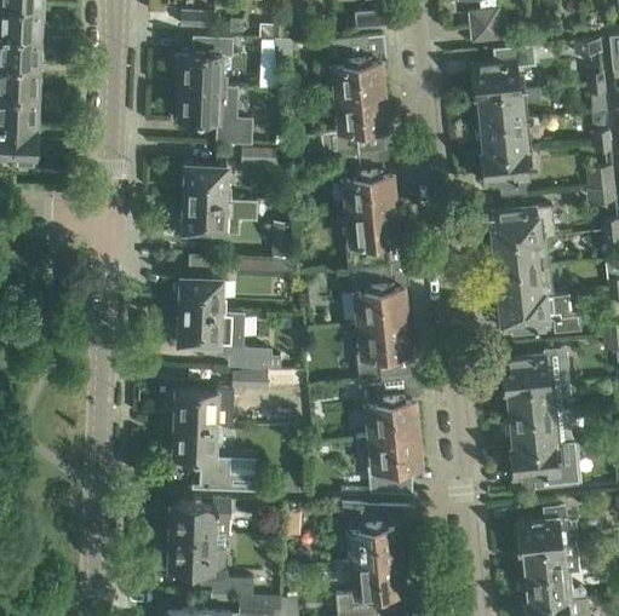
[(458,0),(459,1),(469,0),(481,0),(482,12),(469,13),(470,27),(498,23),(496,0),(458,0)]
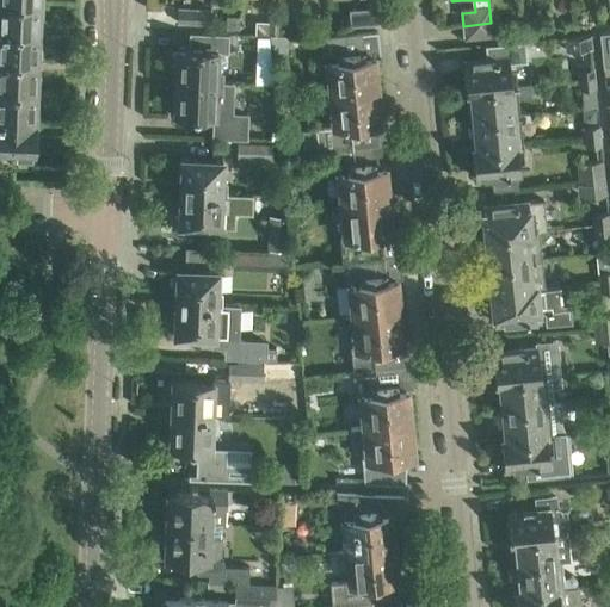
[(488,0),(491,23),(463,26),(464,41),(493,37),(488,0)]
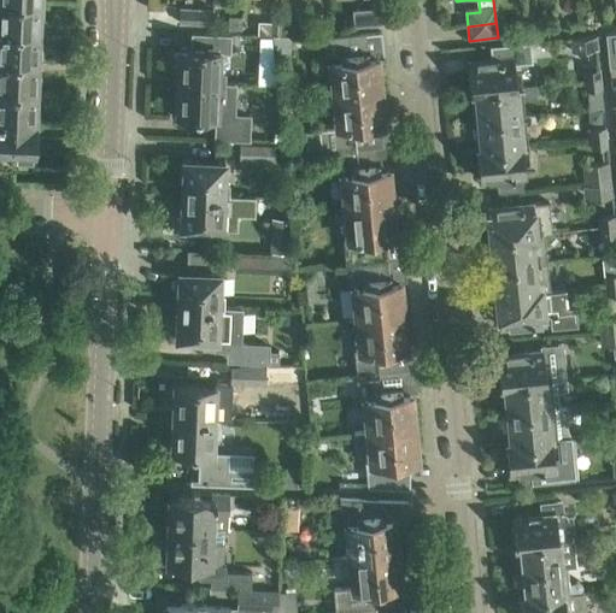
[(0,34),(40,36),(40,23),(44,22),(45,6),(0,4),(0,34)]
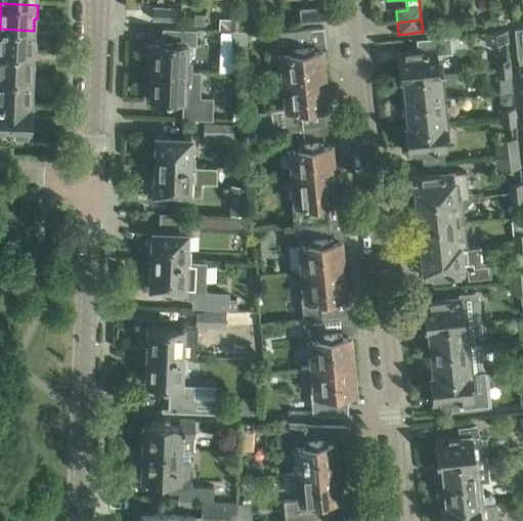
[(182,11),(174,11),(154,10),(153,22),(182,24),(182,11)]
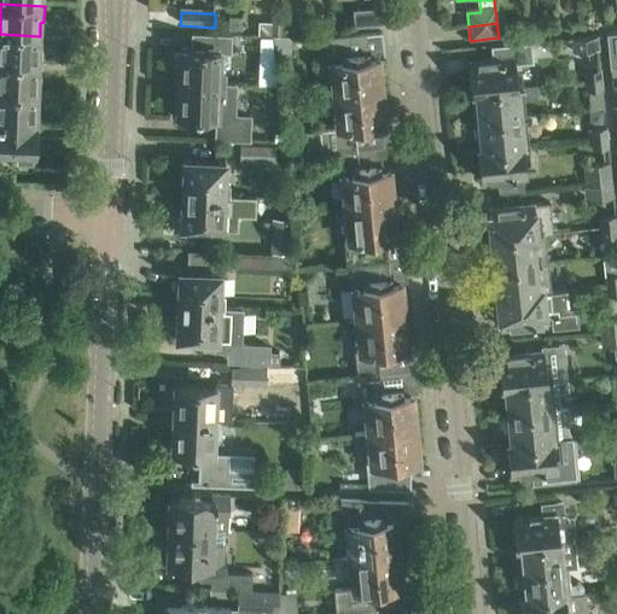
[(359,29),(360,29),(383,27),(382,12),(358,15),(359,29)]
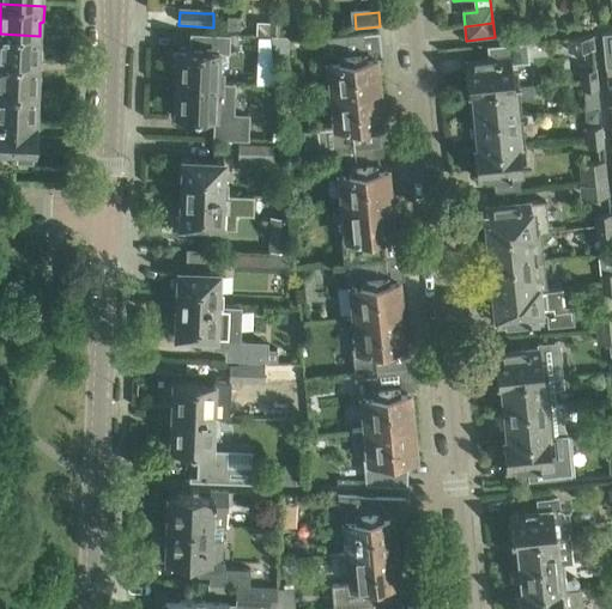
[(229,20),(229,34),(242,34),(242,20),(229,20)]
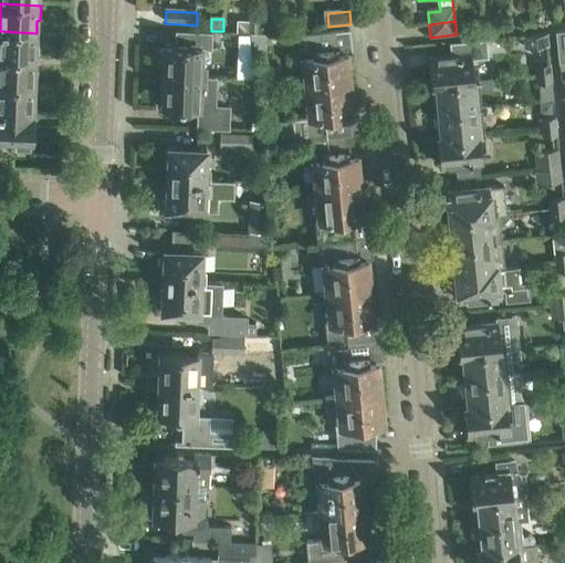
[(238,23),(238,34),(250,35),(250,23),(238,23)]
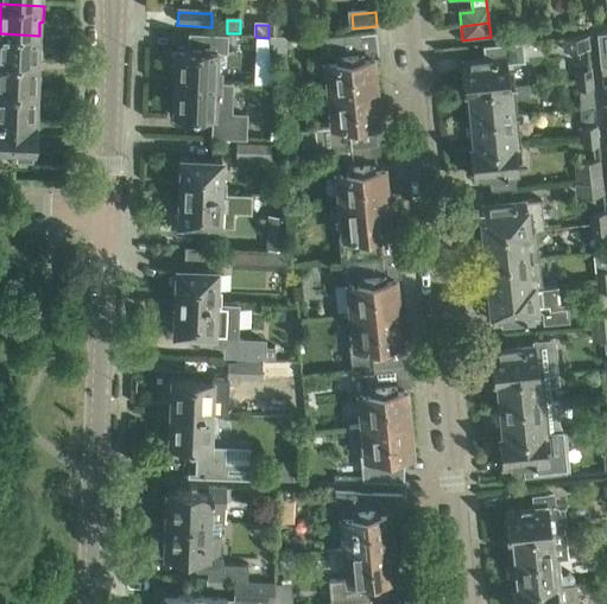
[(39,36),(0,33),(0,63),(38,64),(42,61),(42,51),(39,48),(39,36)]
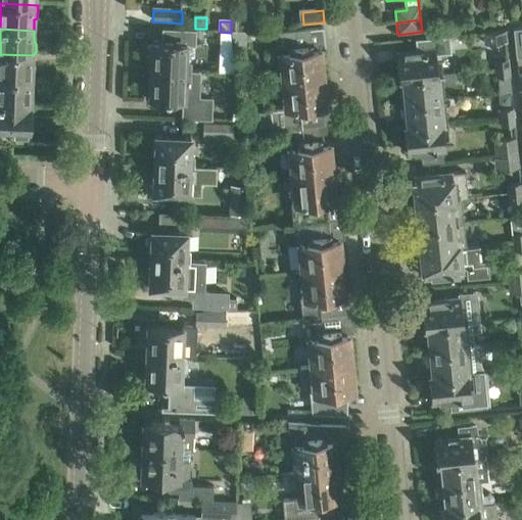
[(149,49),(148,58),(151,60),(151,72),(190,74),(190,63),(186,62),(187,47),(196,48),(197,33),(162,31),(161,44),(152,44),(152,48),(149,49)]
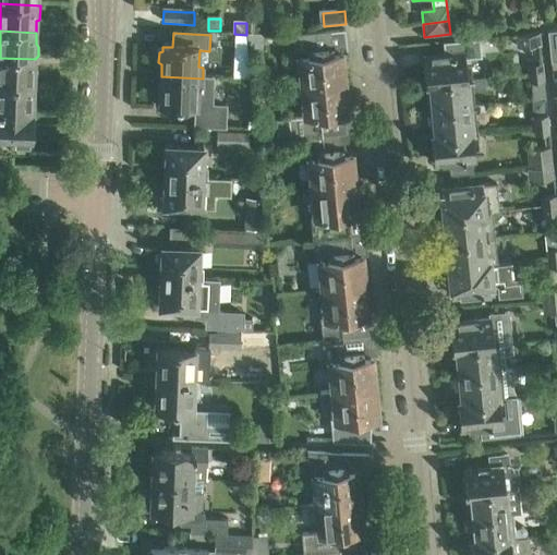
[(344,84),(341,55),(348,53),(346,33),(295,37),(298,60),(302,60),(304,88),(344,84)]
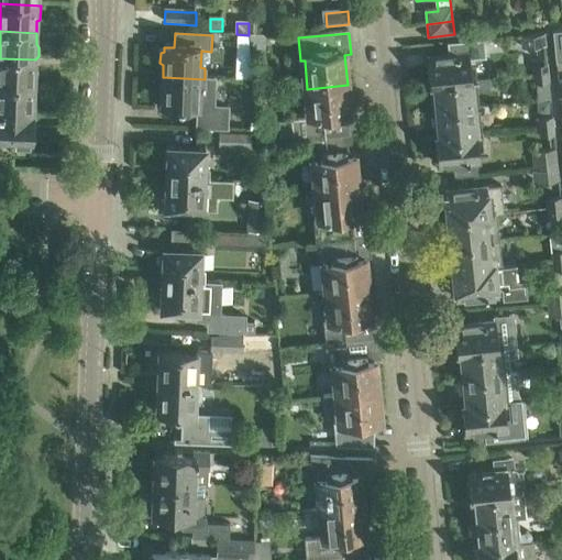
[(547,48),(546,35),(546,34),(520,37),(521,51),(546,48),(547,48)]
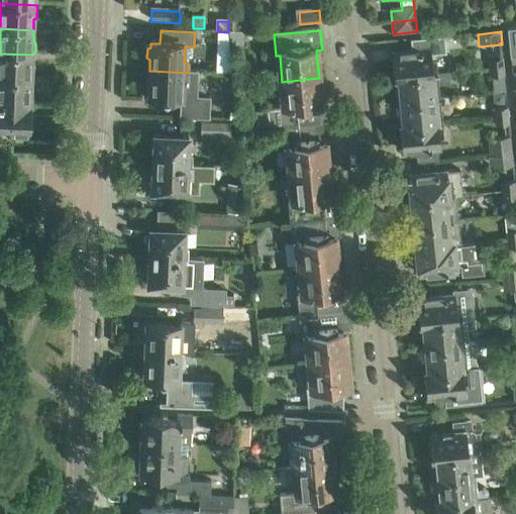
[(228,52),(229,33),(205,32),(205,44),(216,44),(215,52),(228,52)]
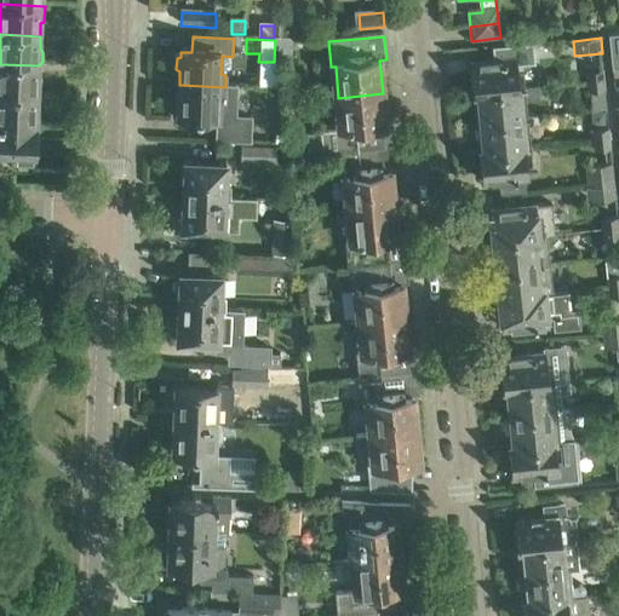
[(494,63),(471,65),(474,96),(479,96),(539,90),(539,87),(526,90),(523,72),(519,72),(517,67),(534,64),(533,44),(493,47),(494,63)]
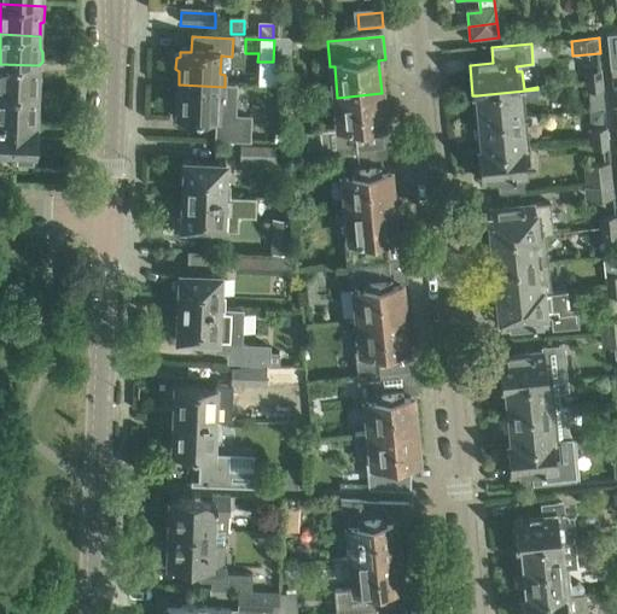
[(0,93),(41,95),(41,81),(39,79),(39,65),(0,64),(0,93)]
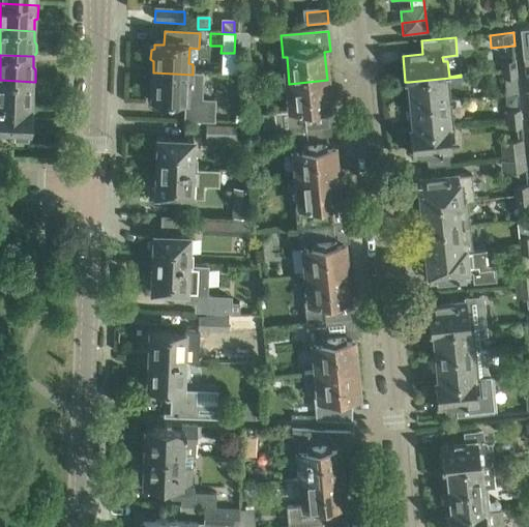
[(501,62),(502,72),(518,70),(517,61),(515,61),(501,62)]
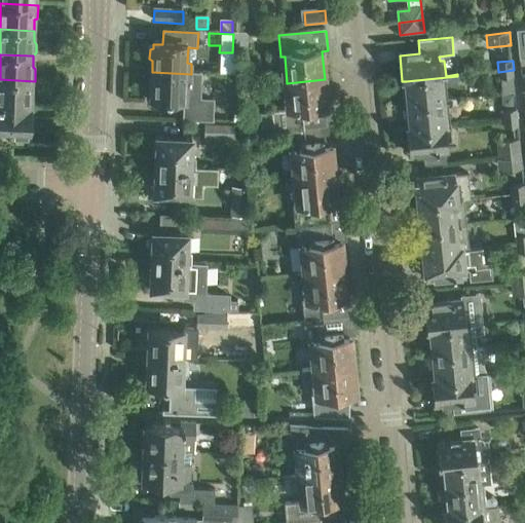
[(221,64),(221,75),(236,76),(235,65),(221,64)]
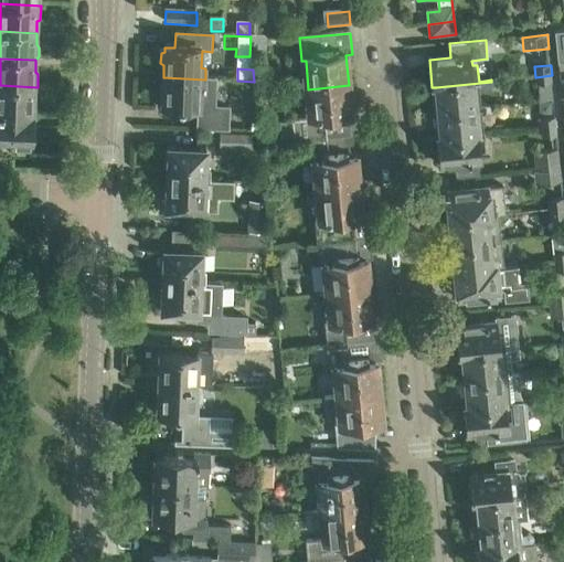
[(539,86),(545,96),(553,95),(553,85),(552,75),(535,77),(536,86),(539,86)]
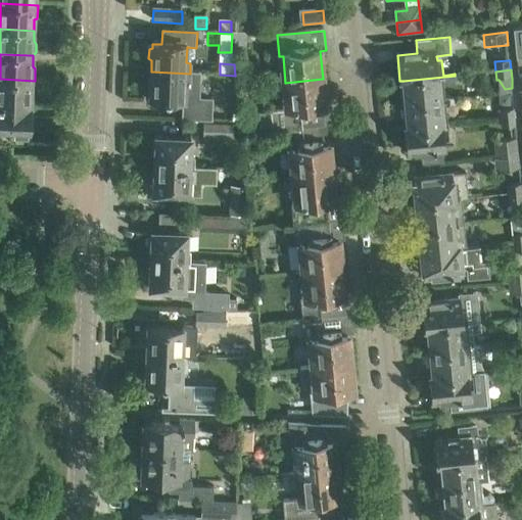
[(151,72),(150,100),(152,100),(154,103),(161,104),(163,100),(184,101),(183,119),(212,121),(214,99),(200,98),(201,74),(190,74),(151,72)]
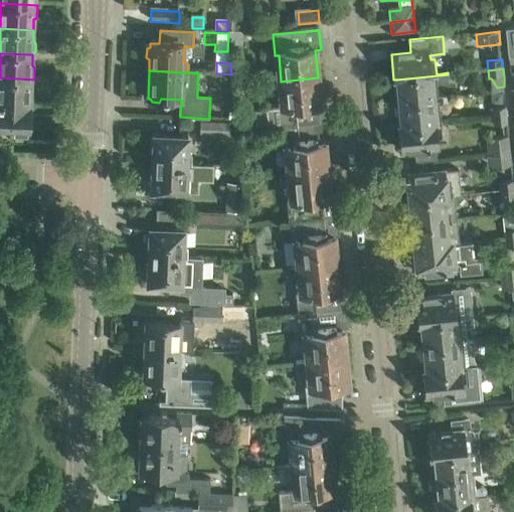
[(448,74),(397,79),(398,88),(395,88),(397,104),(439,99),(438,84),(449,83),(448,74)]
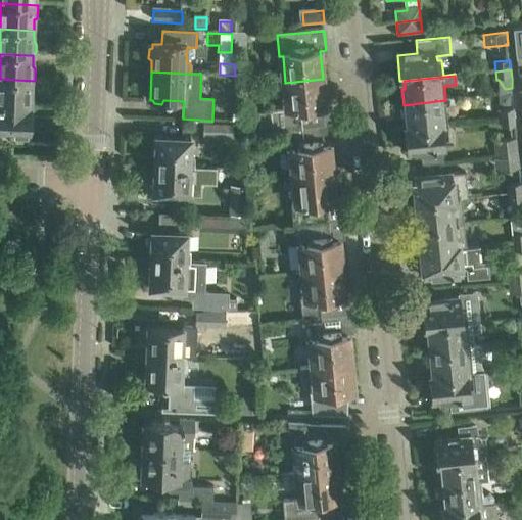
[(0,104),(31,106),(32,95),(34,93),(35,81),(0,79),(0,104)]
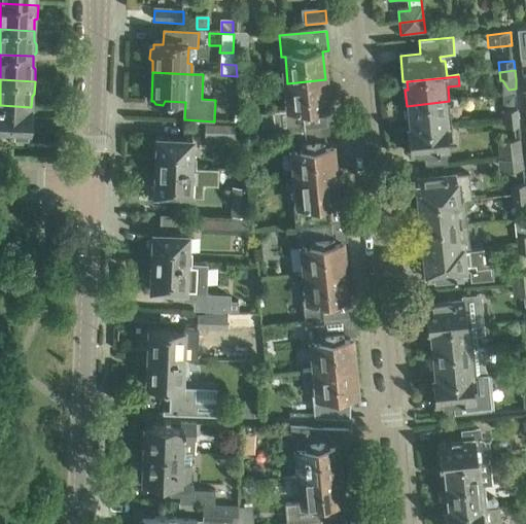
[(287,111),(273,113),(275,133),(288,132),(337,127),(335,107),(327,107),(325,79),(287,83),(290,111),(287,111)]
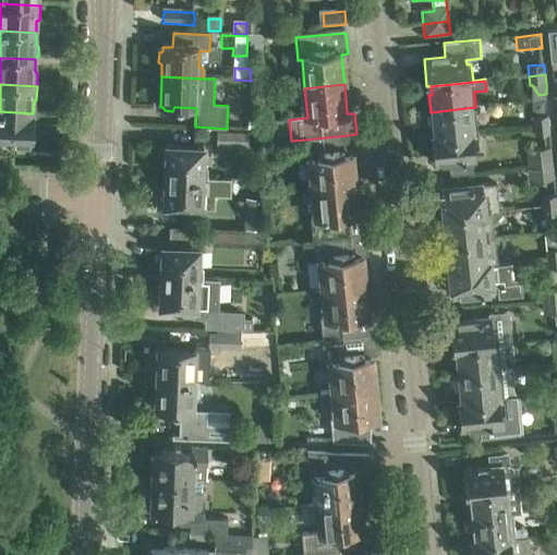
[(436,137),(479,133),(475,107),(431,112),(432,129),(435,129),(436,137)]
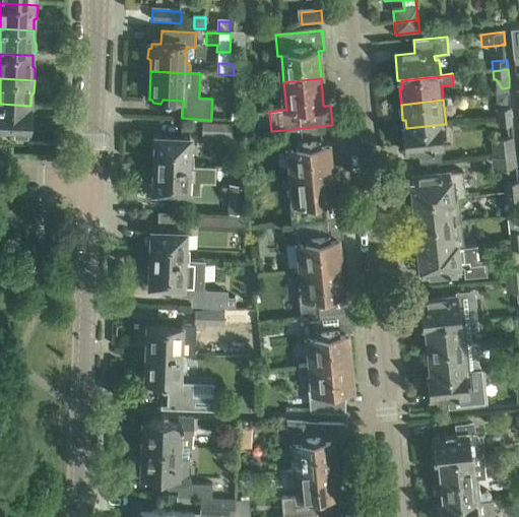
[(30,106),(0,104),(0,129),(12,130),(12,136),(29,137),(30,106)]
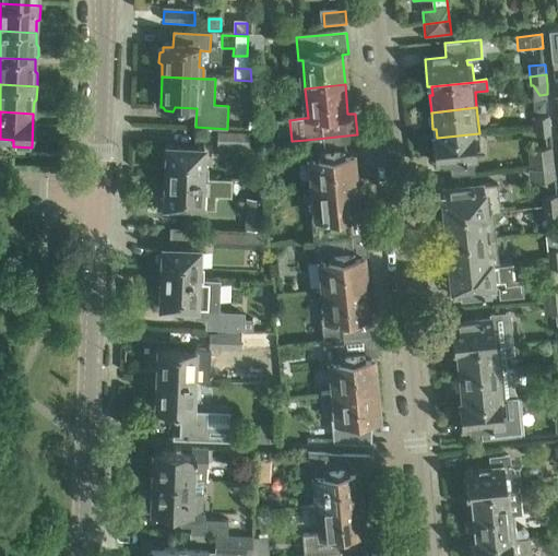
[(535,128),(550,126),(550,117),(534,119),(535,128)]
